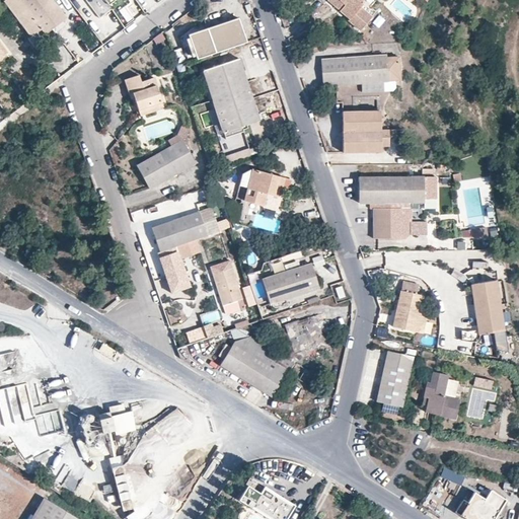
[(48,31),(67,16),(55,0),(7,0),(33,35),(39,31),(35,26),(41,22),(44,27),(48,31)]
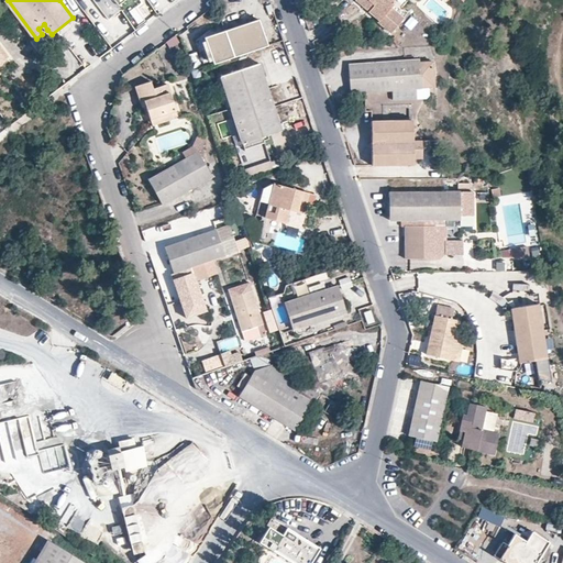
[(366,0),(367,1),(362,7),(374,15),(372,19),(385,31),(397,18),(386,9),(390,2),(387,0),(366,0)]
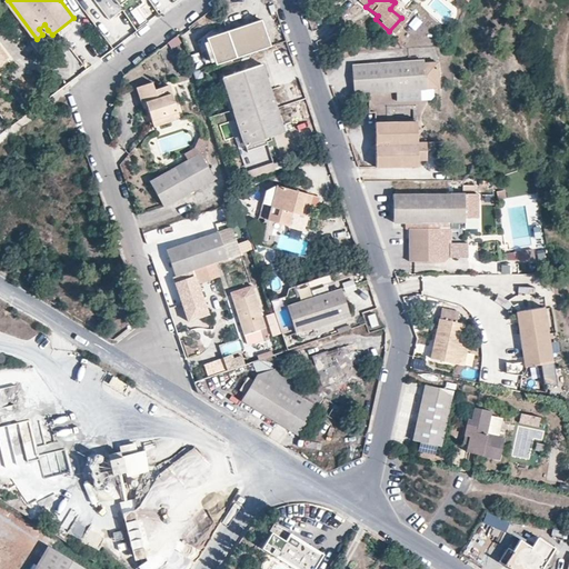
[(406,0),(391,0),(395,2),(390,9),(401,18),(408,10),(402,5),(406,0)]
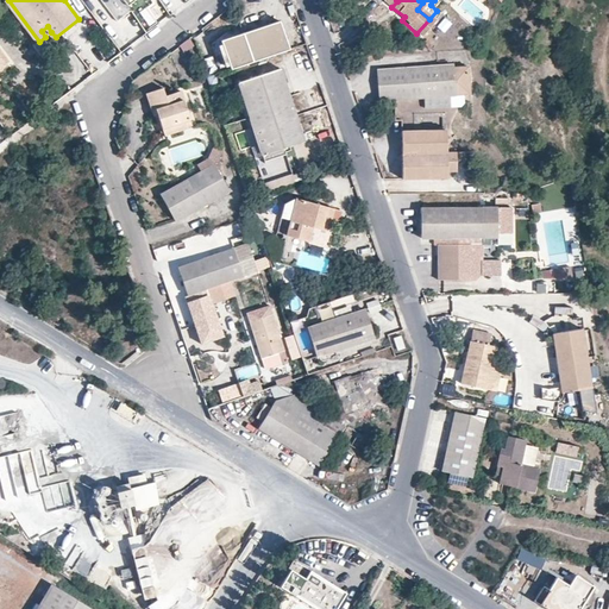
[(292,54),(282,25),(214,48),(223,74),(232,70),(233,74),(292,54)]
